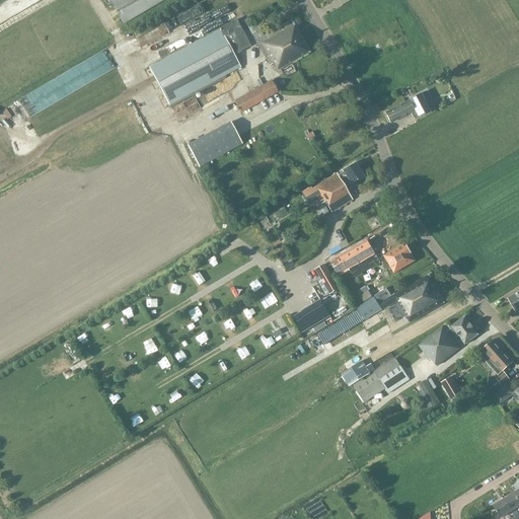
[(108,0),(123,23),(124,24),(163,0),(108,0)]
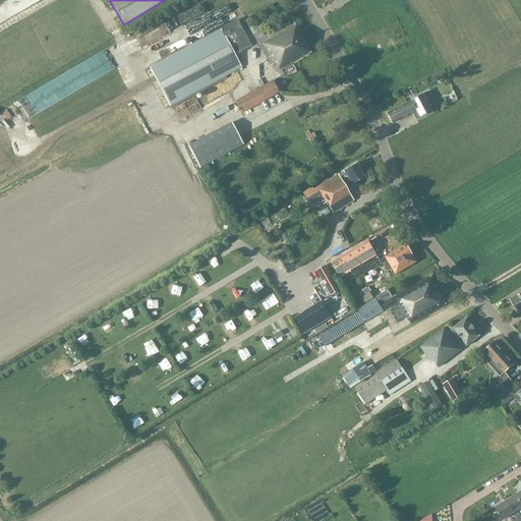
[(241,68),(235,56),(242,53),(242,51),(252,46),(239,19),(224,27),(225,30),(151,68),(170,106),(241,68)]
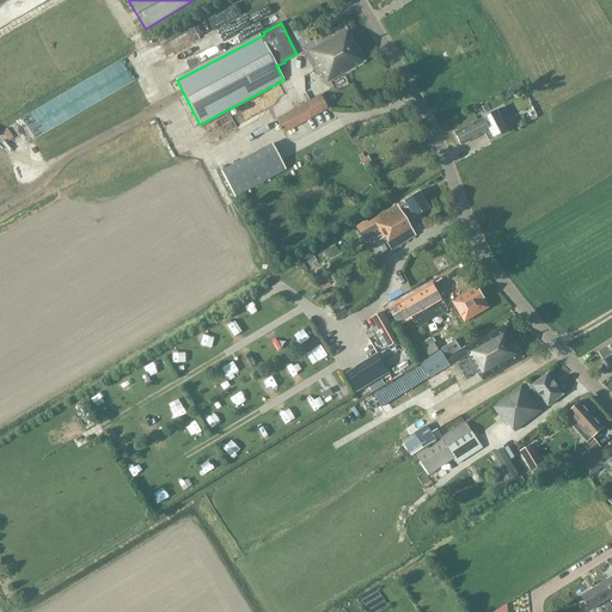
[(322,74),(326,83),(328,81),(329,84),(366,62),(344,23),(311,42),(303,26),(293,32),(297,40),(318,77),(322,74)]
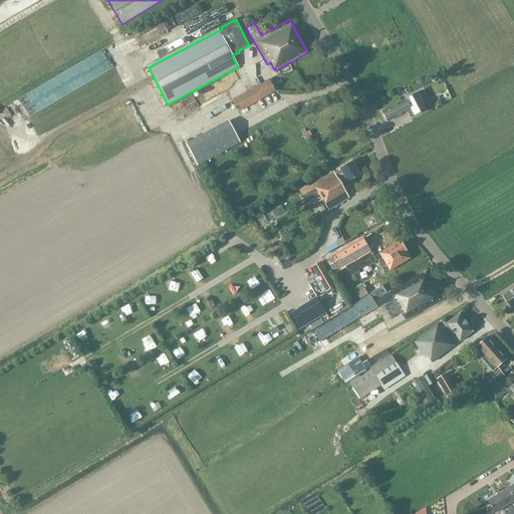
[(42,79),(35,83),(41,95),(48,91),(42,79)]
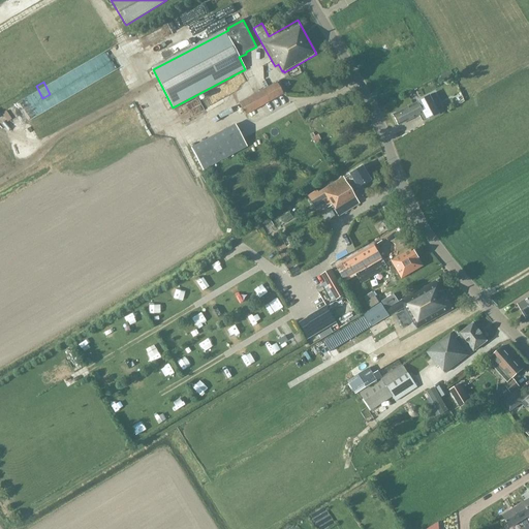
[(245,116),(277,98),(284,94),(277,82),(238,103),(245,116)]
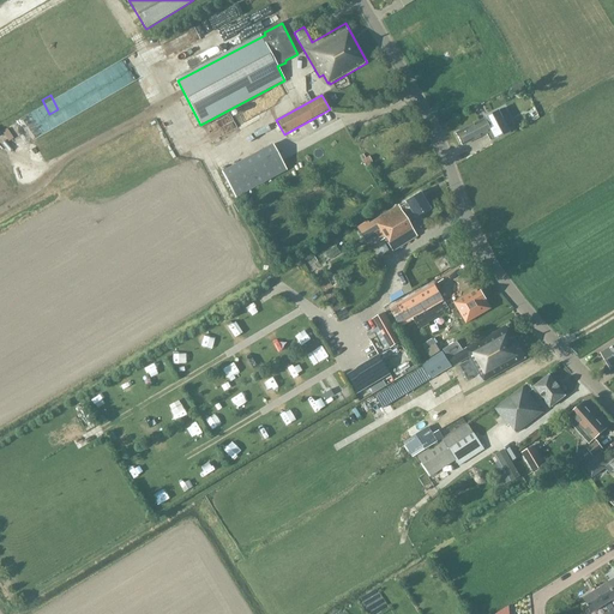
[(97,113),(91,102),(71,113),(78,124),(97,113)]
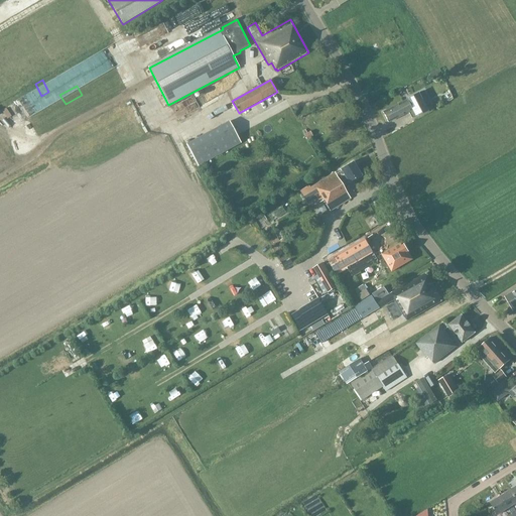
[(407,100),(383,112),(388,123),(408,112),(412,119),(416,117),(427,110),(418,93),(406,99),(407,100)]
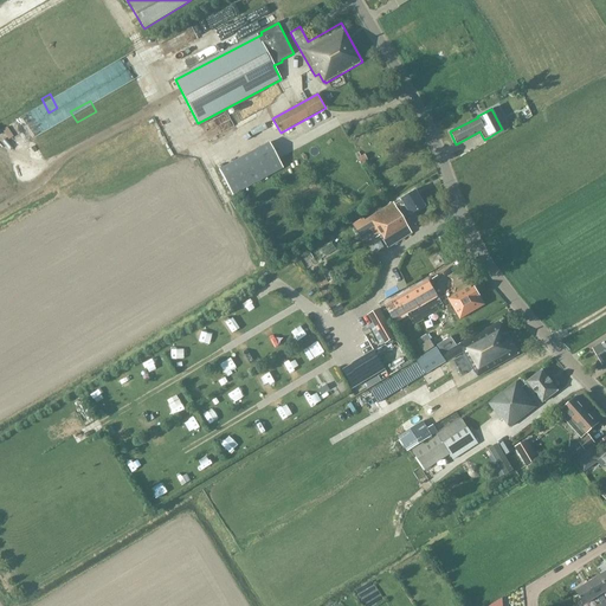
[(269,142),(219,169),(232,195),(283,168),(269,142)]
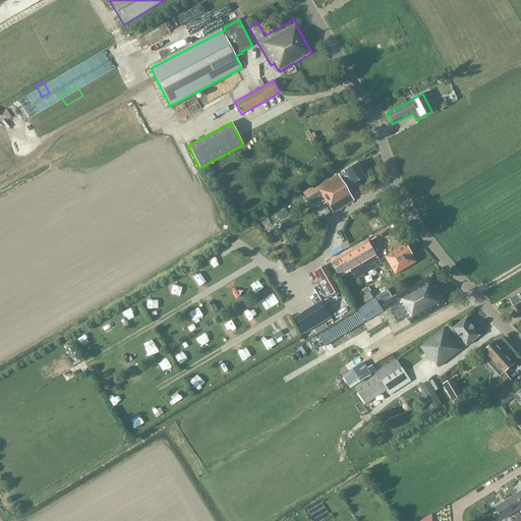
[(312,187),(303,192),(305,194),(309,203),(319,196),(323,205),(326,203),(334,215),(354,201),(346,188),(352,184),(352,185),(365,177),(356,163),(343,171),(344,172),(339,176),(338,175),(313,189),(312,187)]
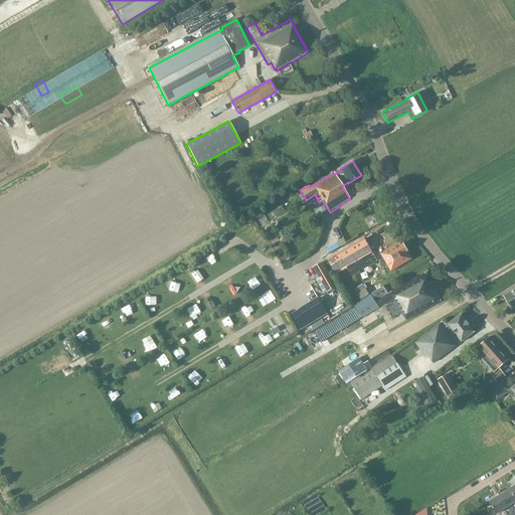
[(377,261),(372,250),(364,237),(327,260),(335,273),(346,267),(351,276),(377,261)]
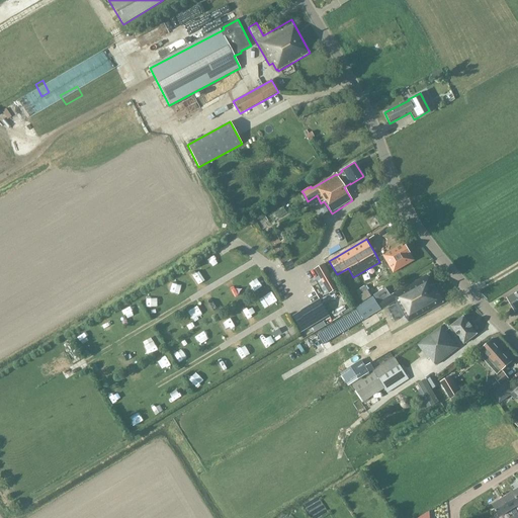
[(340,248),(348,244),(345,239),(338,242),(340,248)]
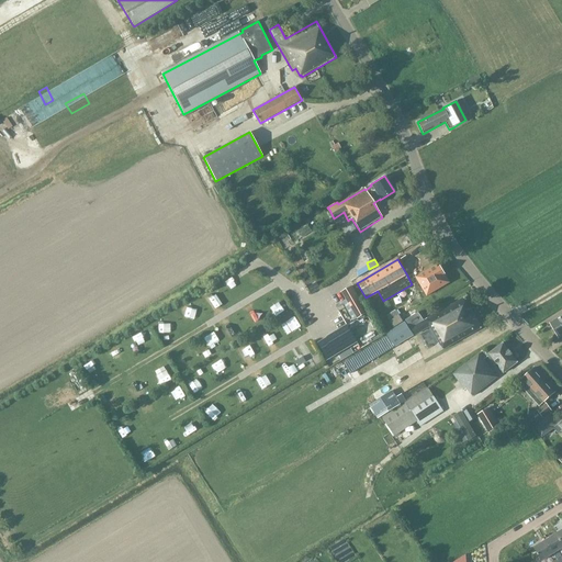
[(422,273),(415,277),(427,296),(434,293),(451,282),(445,272),(446,270),(444,267),(441,268),(439,263),(422,273)]
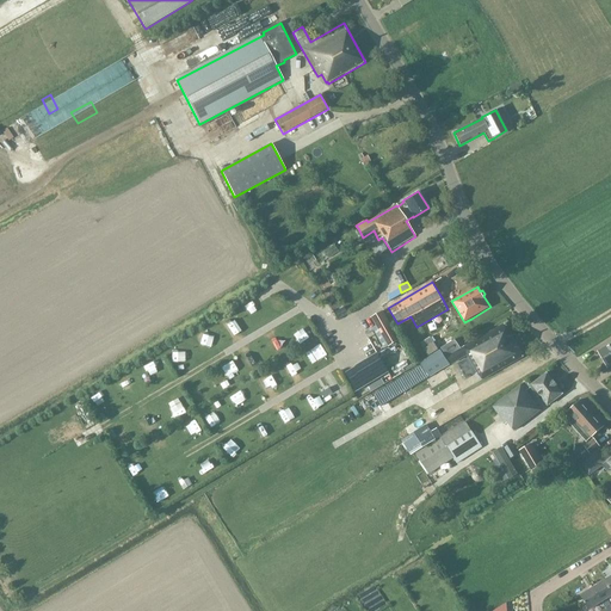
[(253,296),(245,302),(252,313),(260,307),(253,296)]
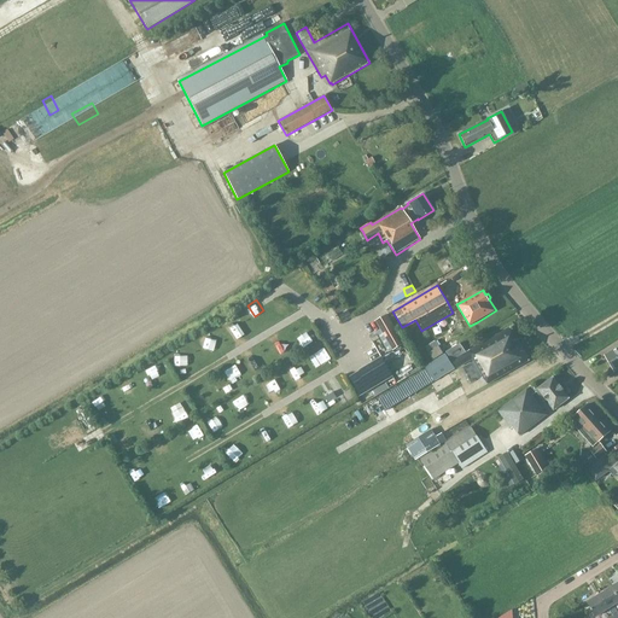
[(386,315),(375,321),(392,350),(403,344),(386,315)]
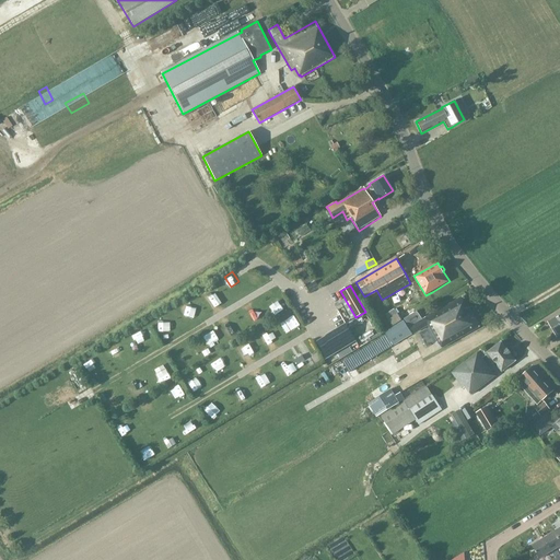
[(464,296),(424,318),(442,348),(480,327),(464,296)]
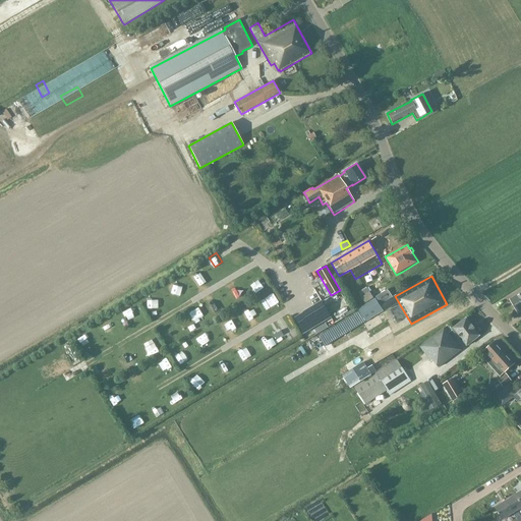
[(166,289),(174,284),(172,280),(164,285),(166,289)]
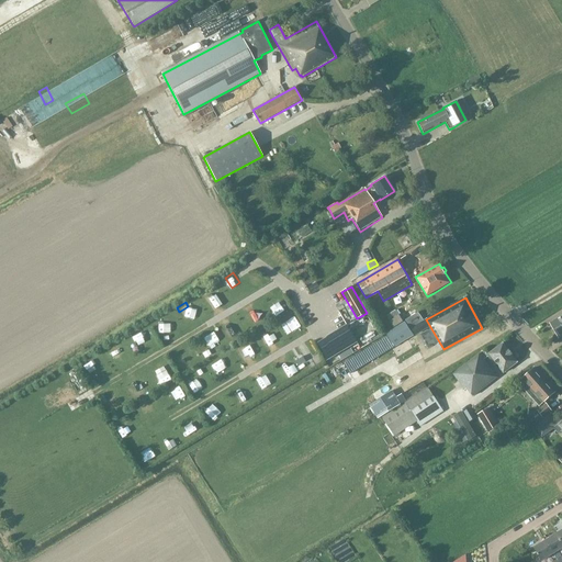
[(386,315),(391,321),(390,322),(394,327),(403,322),(398,315),(401,314),(397,310),(396,311),(395,310),(386,315)]
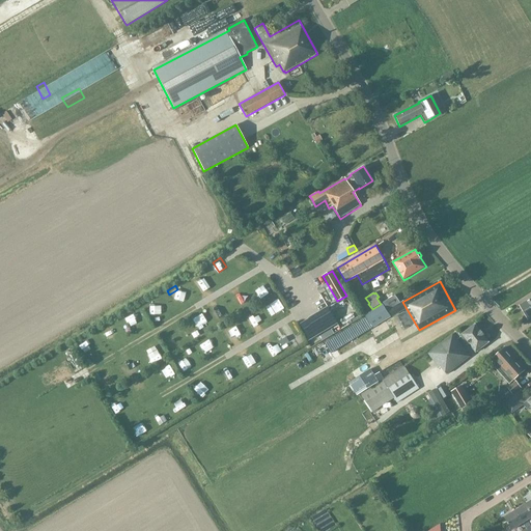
[(530,298),(520,304),(528,319),(530,317),(530,298)]
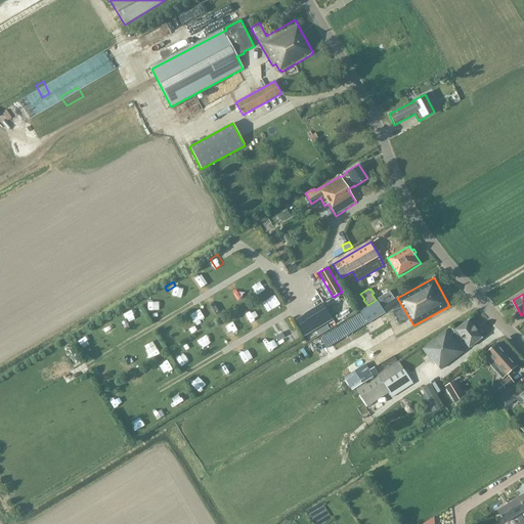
[(378,300),(360,311),(368,323),(386,313),(378,300)]
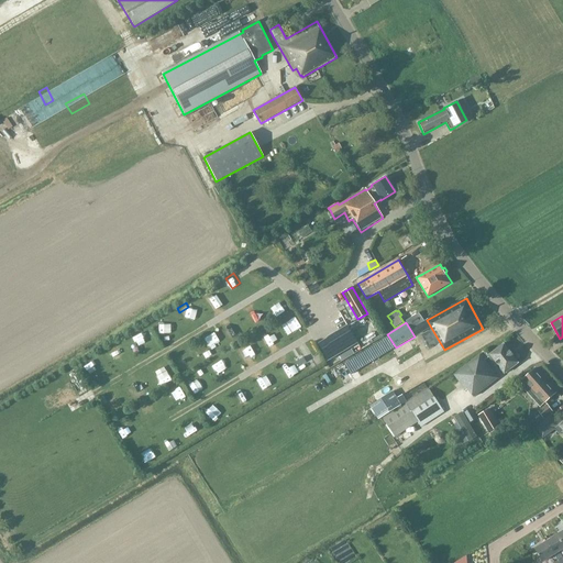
[(485,351),(481,354),(454,374),(466,390),(467,389),(474,397),(499,378),(485,360),(489,357),(496,366),(498,365),(505,374),(520,363),(505,343),(488,355),(485,351)]
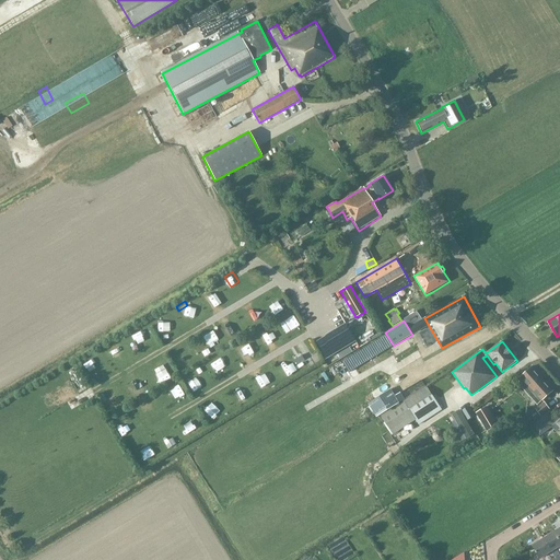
[(231,350),(225,352),(230,363),(235,361),(231,350)]
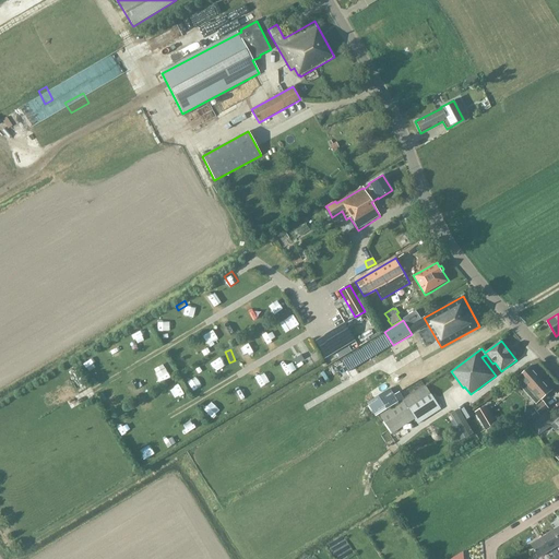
[(288,364),(282,367),(286,377),(293,373),(288,364)]
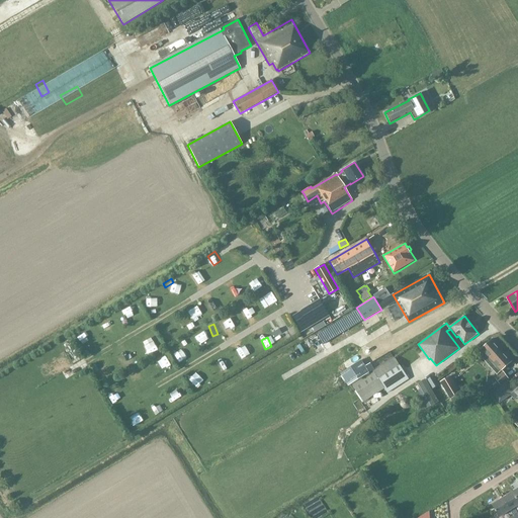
[(492,339),(484,347),(482,349),(478,353),(494,371),(498,374),(512,361),(492,339)]
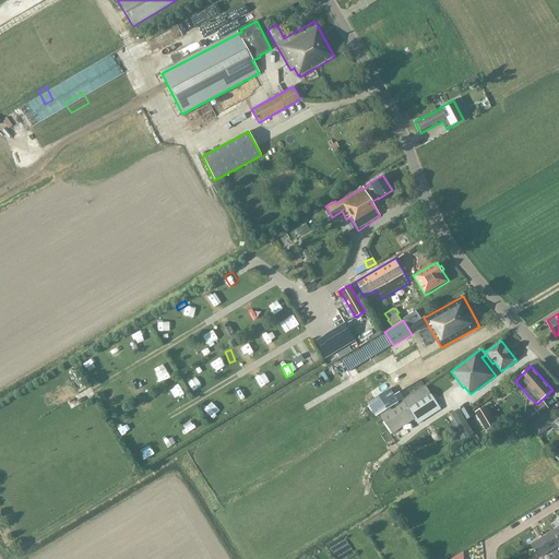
[(269,379),(259,381),(261,389),(271,387),(269,379)]
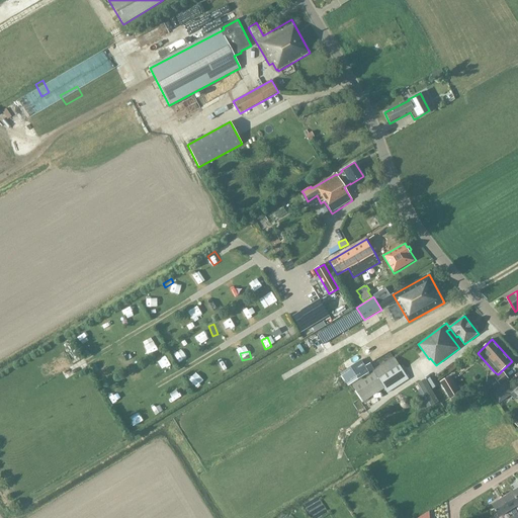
[(395,357),(373,370),(384,389),(387,393),(409,378),(395,357)]
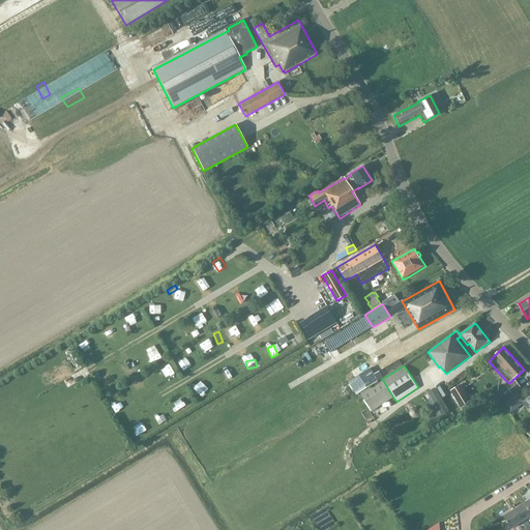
[(229,371),(221,375),(226,384),(234,380),(229,371)]
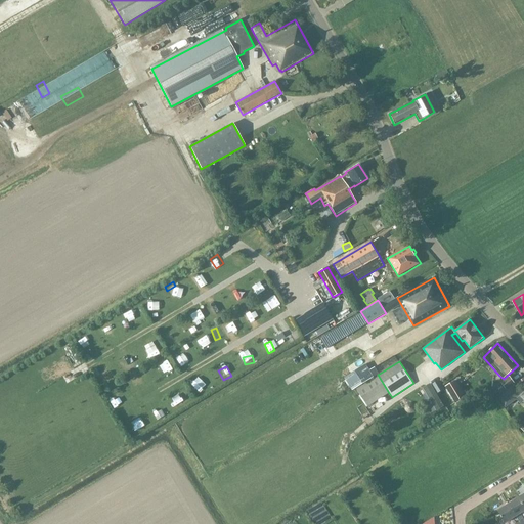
[(503,383),(493,390),(497,396),(508,389),(515,383),(511,377),(503,383)]
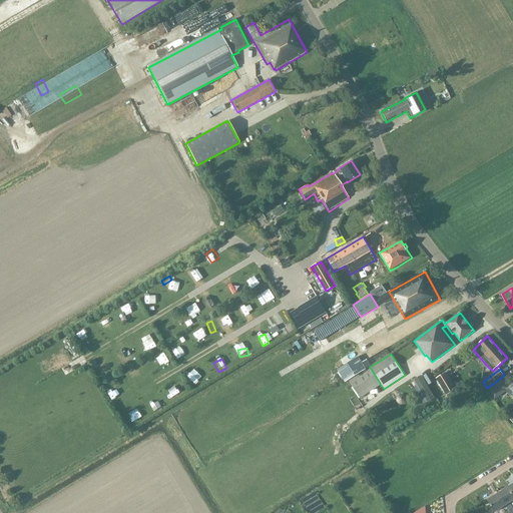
[(200,372),(193,378),(199,385),(206,380),(200,372)]
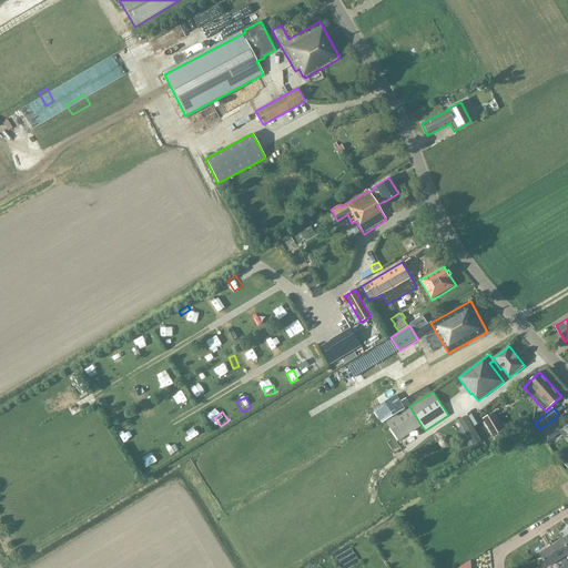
[(505,432),(494,413),(483,419),(494,438),(505,432)]
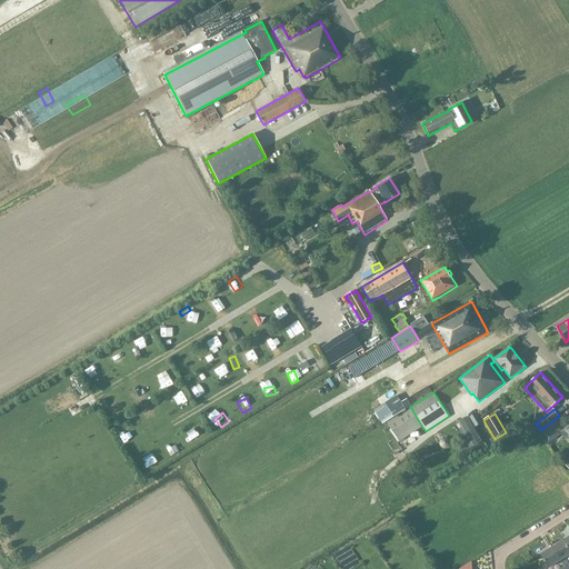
[(558,418),(540,431),(549,442),(560,433),(559,432),(565,428),(558,418)]
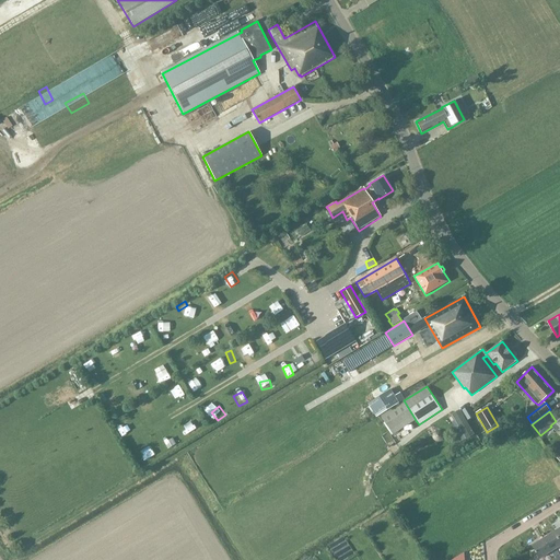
[(559,559),(559,553),(557,549),(559,547),(559,540),(555,533),(544,539),(551,552),(555,558),(556,559),(559,559)]
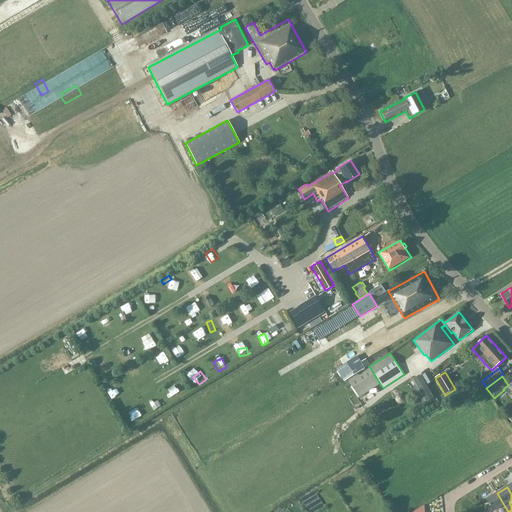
[(495,511),(500,507),(504,505),(497,493),(486,499),(493,510),(494,511),(495,511)]
